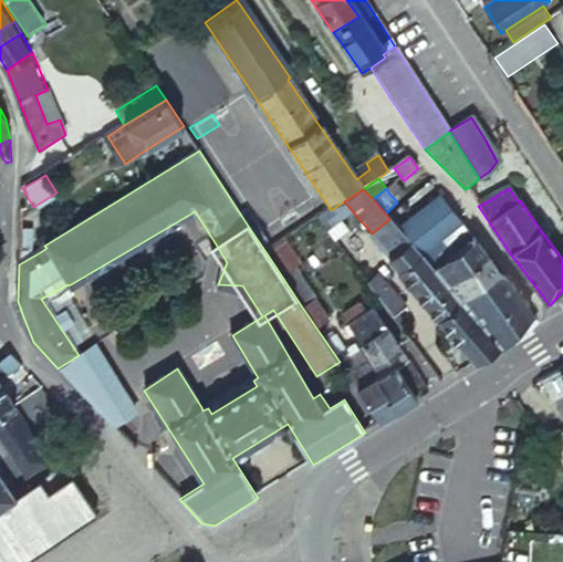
[(441,198),(402,232),(425,259),(464,227),(441,198)]
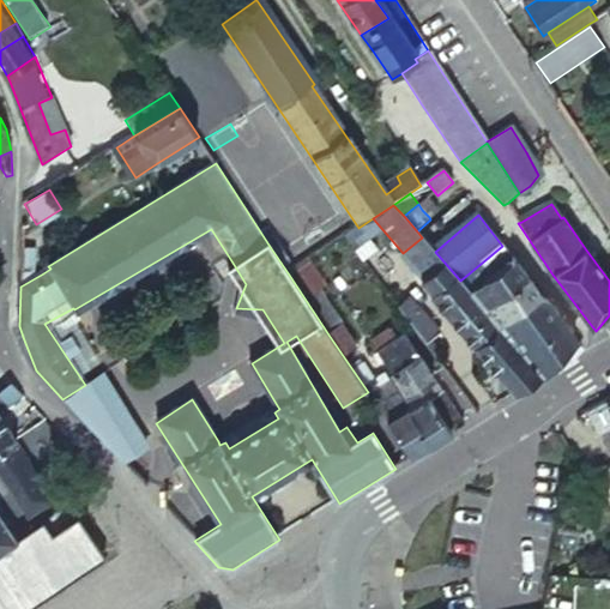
[(299,230),(271,248),(289,275),(316,257),(299,230)]
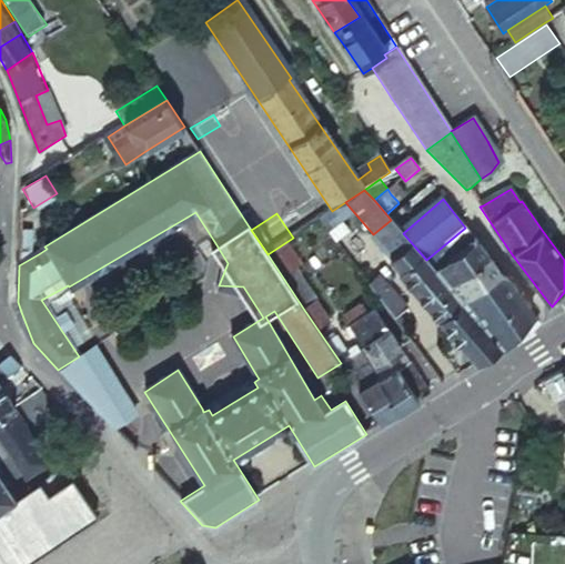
[(391,220),(373,234),(379,241),(375,243),(403,274),(401,275),(416,293),(437,273),(426,260),(403,233),(391,220)]
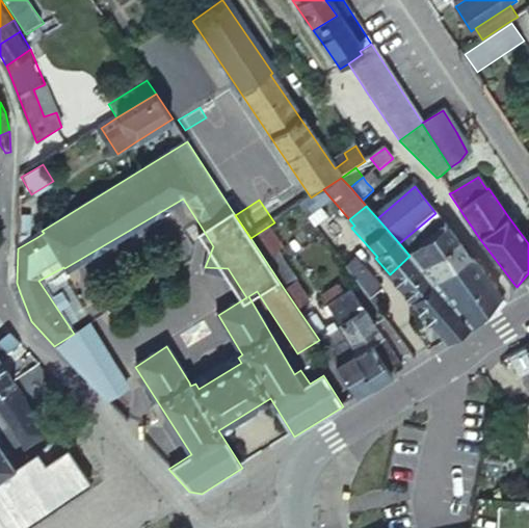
[(441,221),(435,213),(399,243),(410,256),(413,260),(423,252),(421,249),(442,232),(439,227),(443,223),(441,221)]
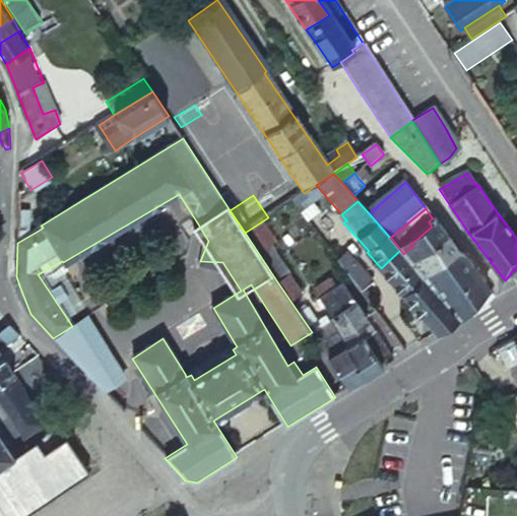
[(43,228),(41,226),(39,221),(33,224),(37,232),(43,228)]
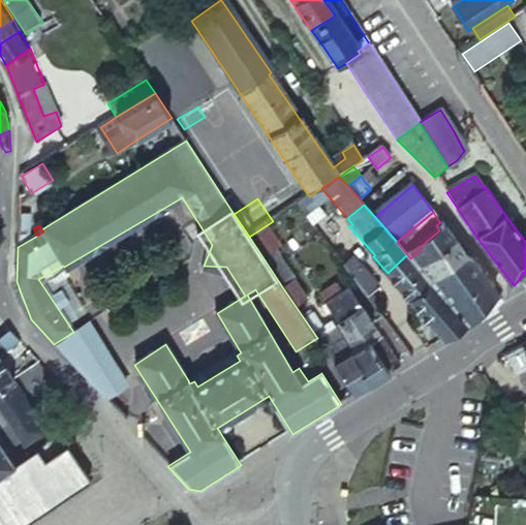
[(422,271),(455,241),(443,226),(439,230),(419,248),(421,250),(410,258),(422,271)]
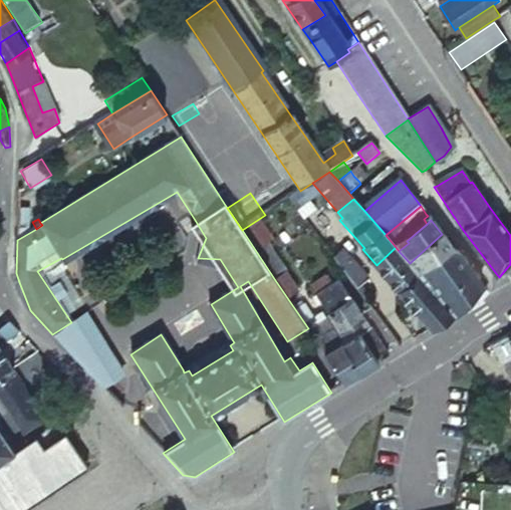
[(422,277),(453,249),(442,234),(410,263),(419,273),(422,277)]
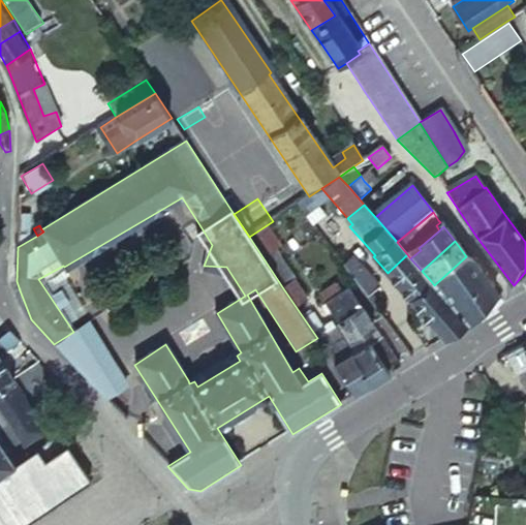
[(410,299),(431,281),(422,271),(410,258),(407,254),(388,273),(410,299)]
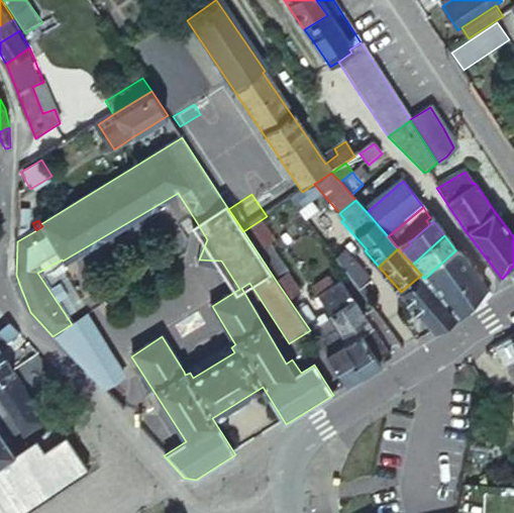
[(461,252),(455,250),(424,279),(458,317),(469,307),(487,286),(461,252)]
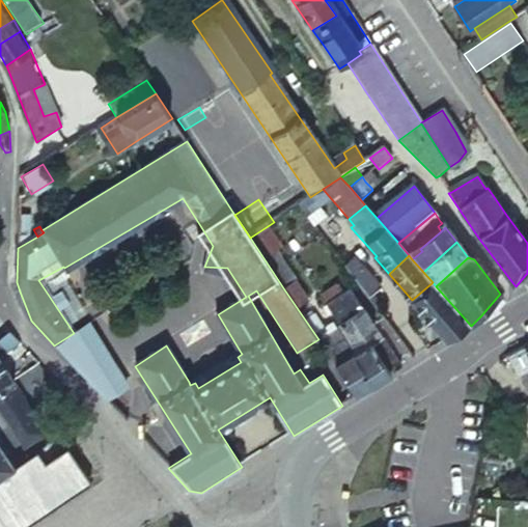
[(355,260),(345,268),(354,278),(363,270),(355,260)]
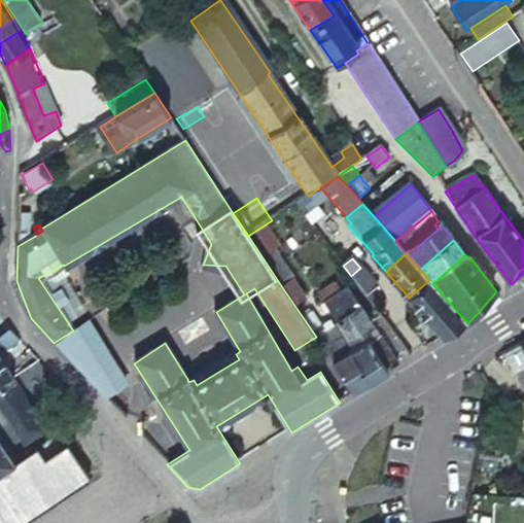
[(351,276),(367,297),(379,286),(360,268),(351,276)]
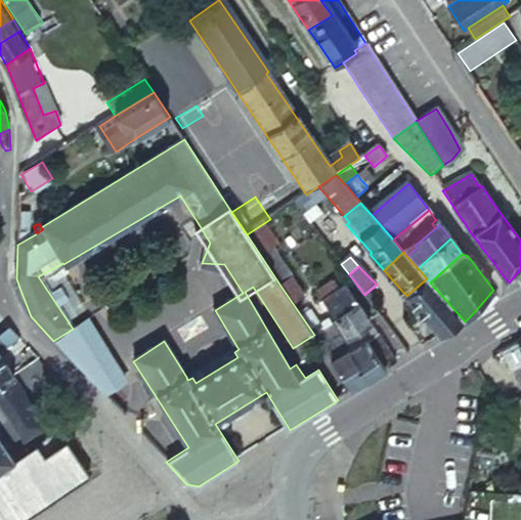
[(280,286),(294,305),(305,298),(293,278),(280,286)]
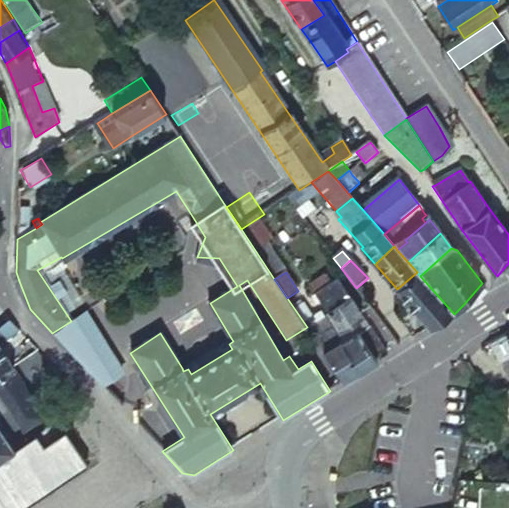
[(454,314),(420,276),(417,272),(397,289),(396,290),(431,329),(454,314)]
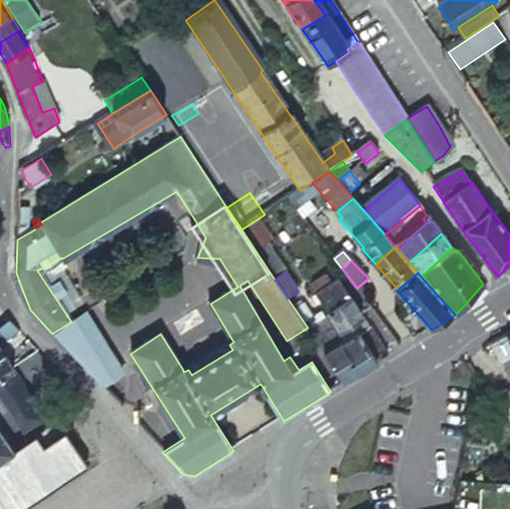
[(318,295),(342,331),(364,317),(340,281),(318,295)]
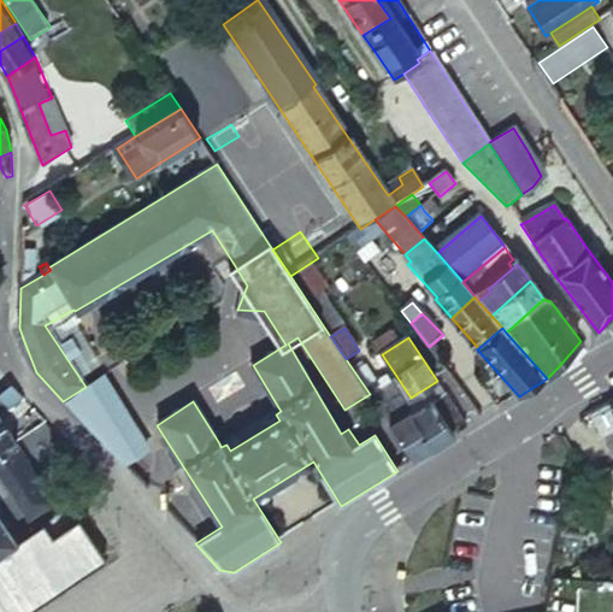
[(86,387),(63,401),(64,402),(123,466),(147,449),(101,377),(86,387)]
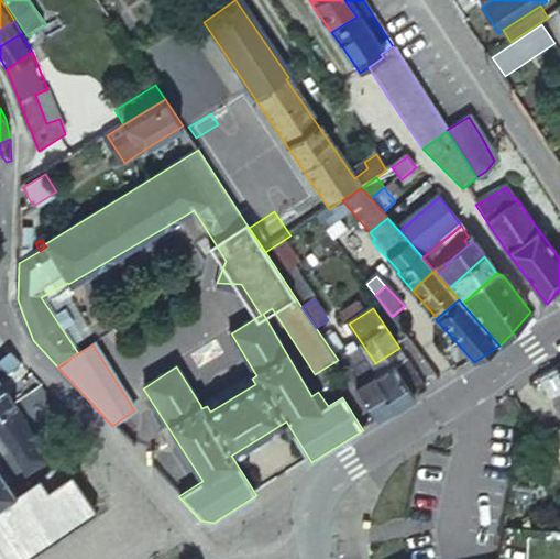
[(360,351),(340,364),(374,414),(379,420),(392,413),(428,391),(408,360),(379,377),(374,372),(360,351)]
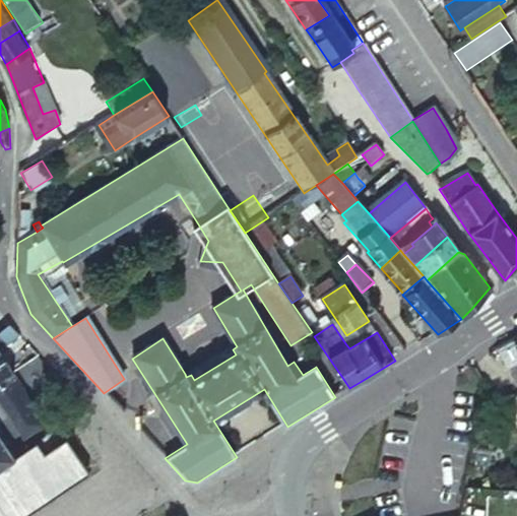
[(372,325),(345,343),(349,348),(377,332),(372,325)]
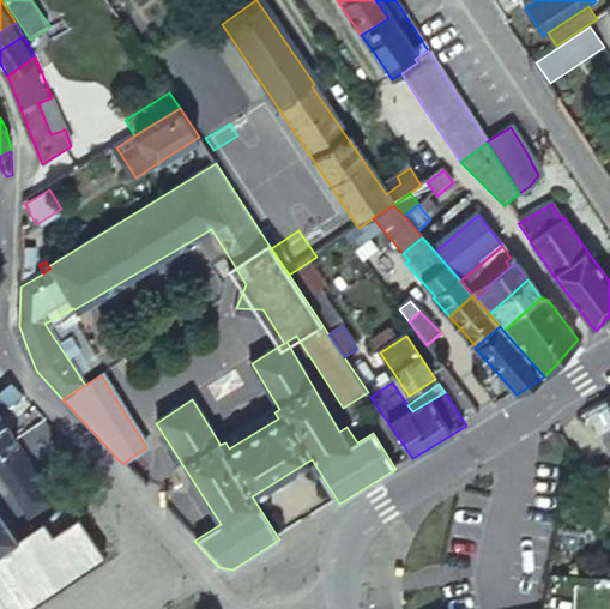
[(0,458),(18,446),(17,445),(10,435),(5,428),(0,421),(0,416),(10,412),(18,397),(10,387),(0,396),(0,458)]
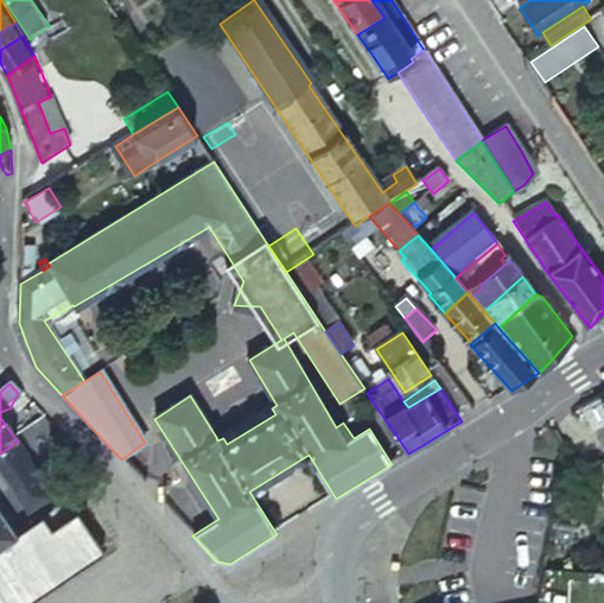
[(603,397),(602,398),(580,408),(599,448),(603,445),(603,397)]
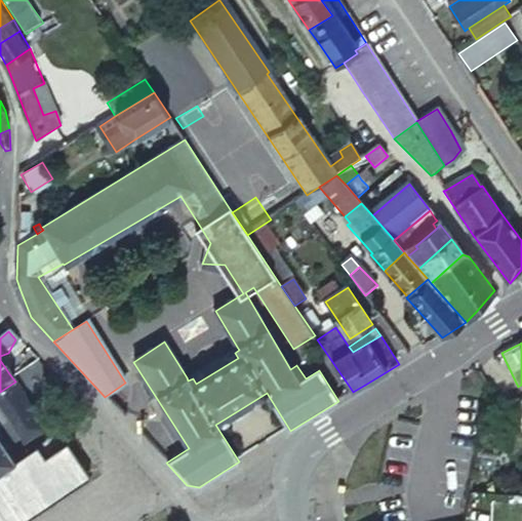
[(239,350),(237,347),(187,377),(188,381),(193,378),(196,384),(238,358),(235,353),(239,350)]
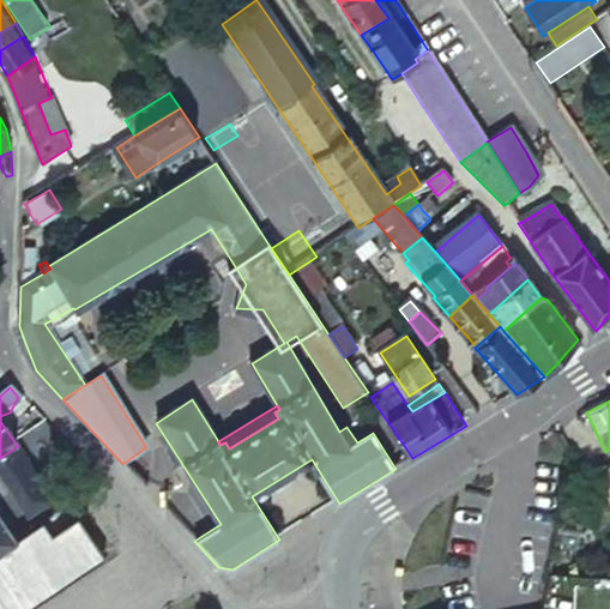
[(58,505),(18,446),(0,458),(0,477),(31,524),(58,505)]
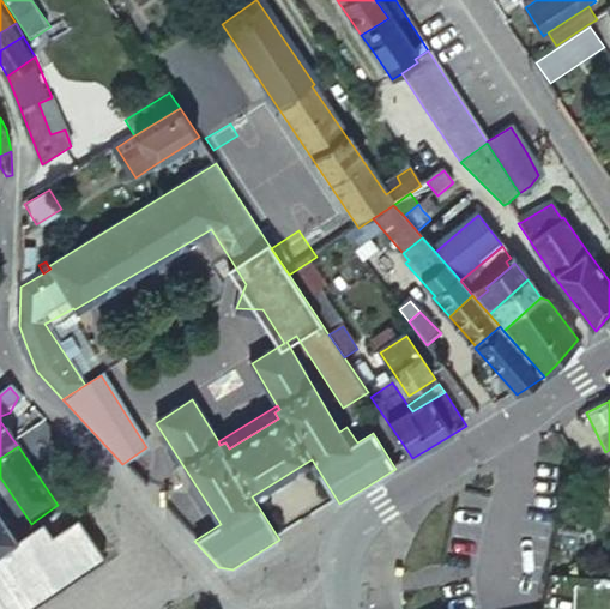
[(403,453),(408,462),(412,458),(408,451),(403,453)]
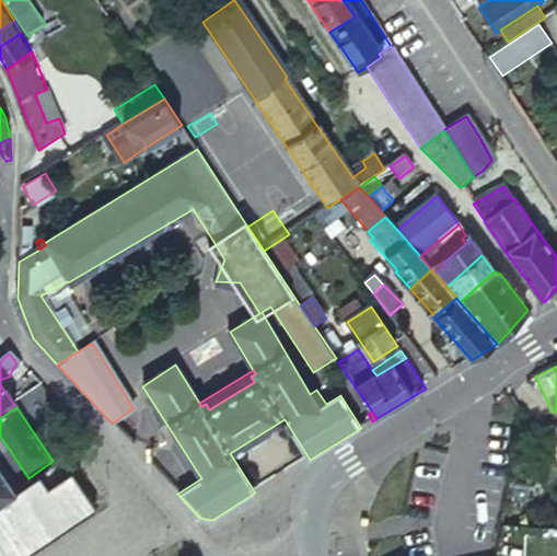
[(0,482),(0,493),(6,501),(11,497),(0,482)]
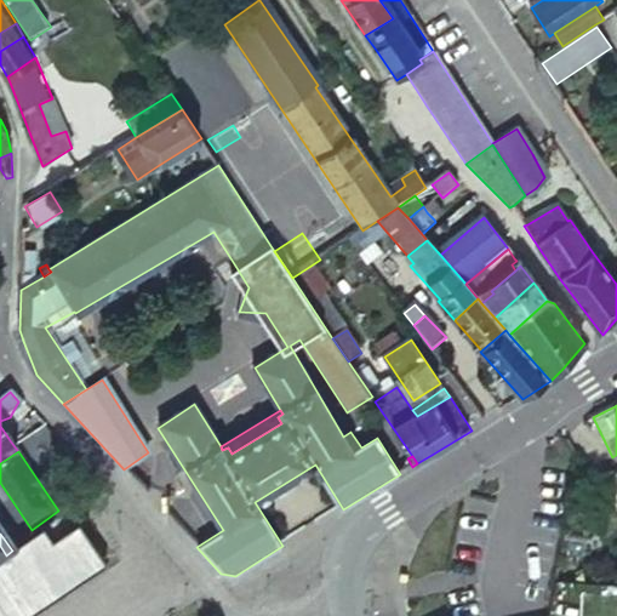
[(26,615),(91,574),(66,535),(39,553),(29,540),(12,551),(6,555),(0,546),(0,615),(26,615)]
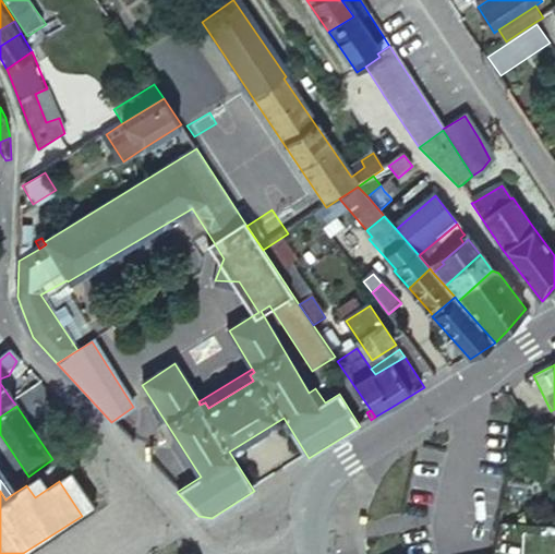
[(526,484),(507,481),(504,498),(522,502),(526,484)]
